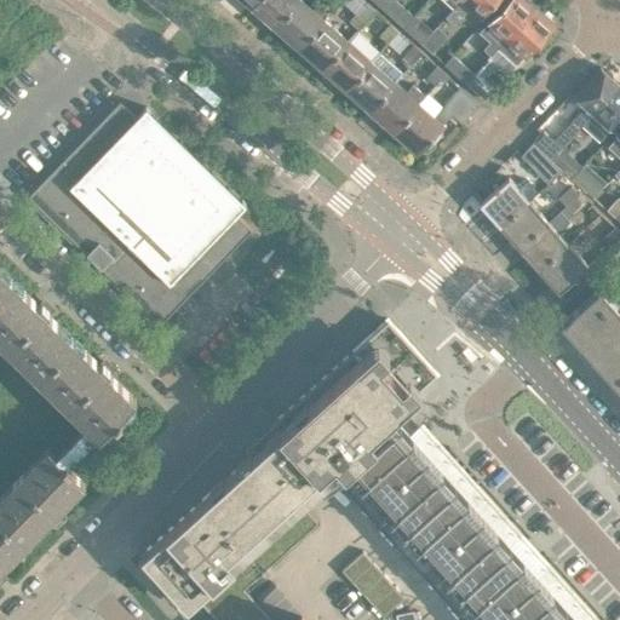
[(254,0),(251,5),(274,26),(296,0),(254,0)]
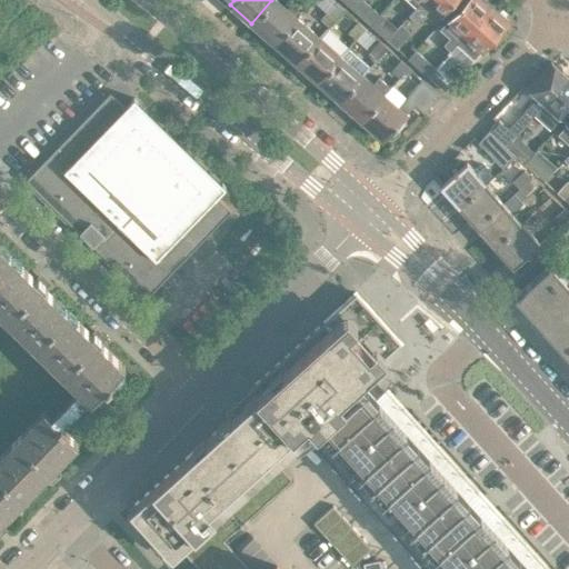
[(296,17),(277,0),(271,0),(251,23),(273,42),(296,17)]
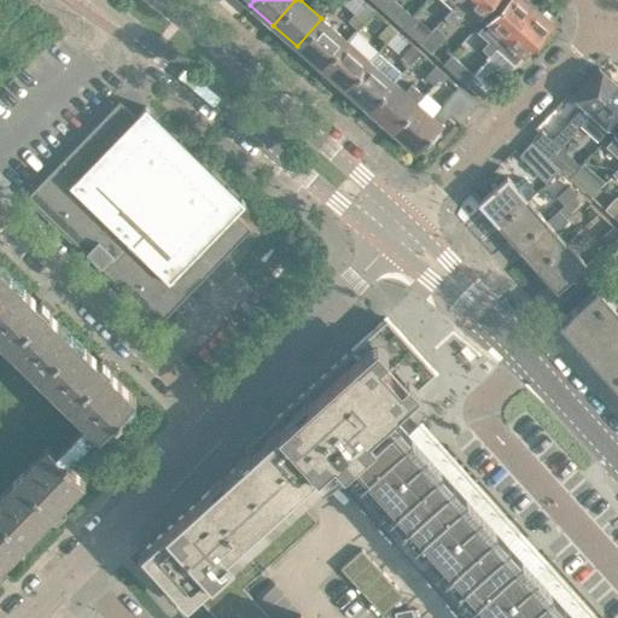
[(391,0),(371,0),(384,11),(392,1),(391,0)]
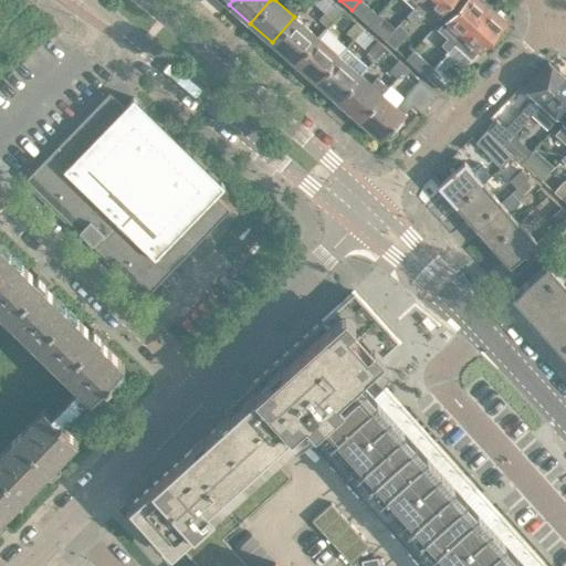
[(418,0),(413,7),(405,16),(413,23),(430,4),(439,12),(450,0),(418,0)]
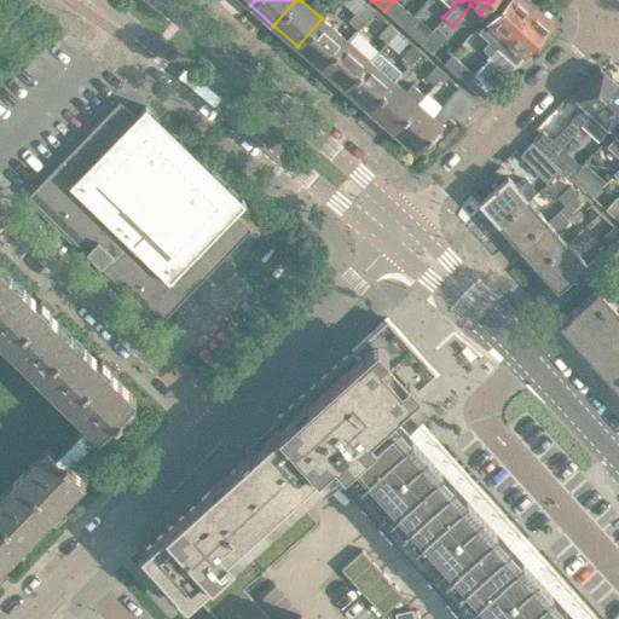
[(490,55),(496,47),(532,7),(524,0),(504,0),(478,32),(489,41),(482,48),(490,55)]
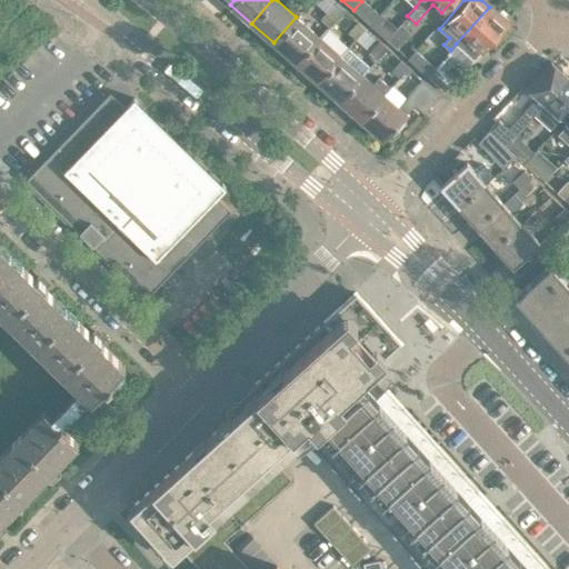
[(326,12),(333,19),(342,8),(335,1),(326,12)]
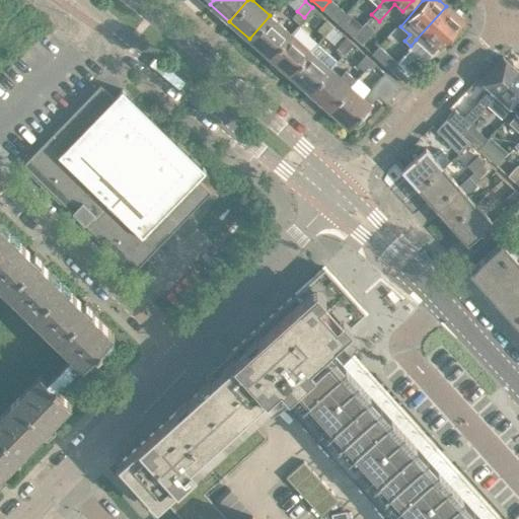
[(329,1),(322,9),(338,22),(345,14),(329,1)]
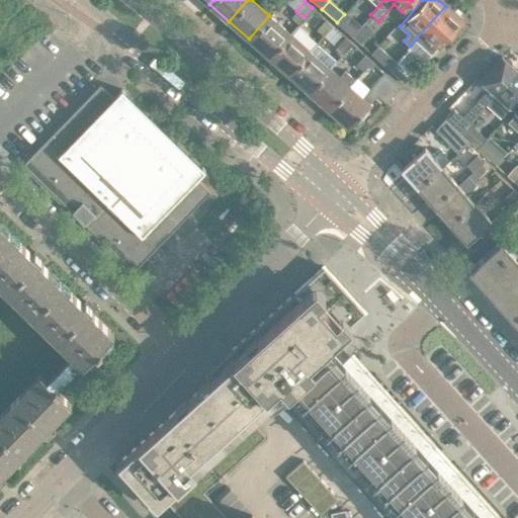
[(454,42),(446,35),(460,19),(459,18),(461,16),(454,10),(452,12),(445,6),(415,39),(437,61),(454,42)]
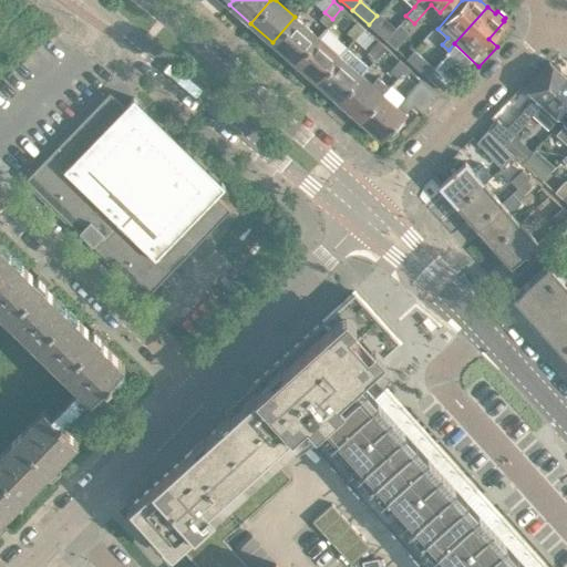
[(369,24),(384,39),(393,30),(377,16),(369,24)]
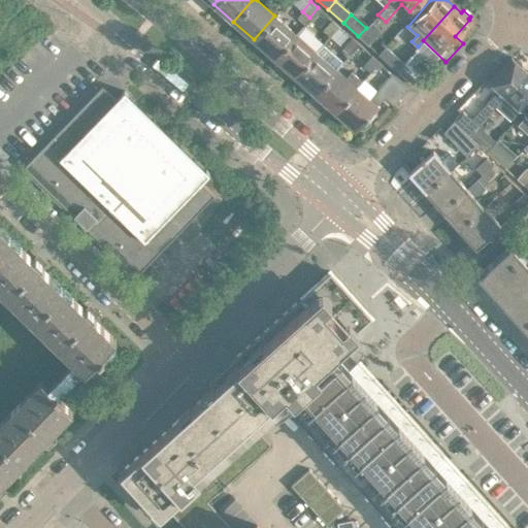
[(295,33),(274,15),(254,39),(273,58),(295,33)]
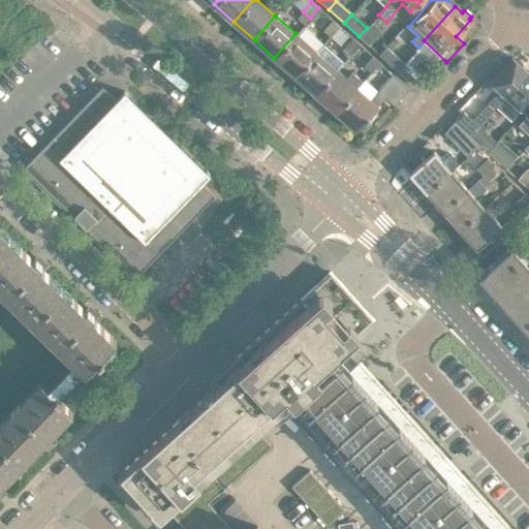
[(323,29),(330,35),(339,26),(332,20),(323,29)]
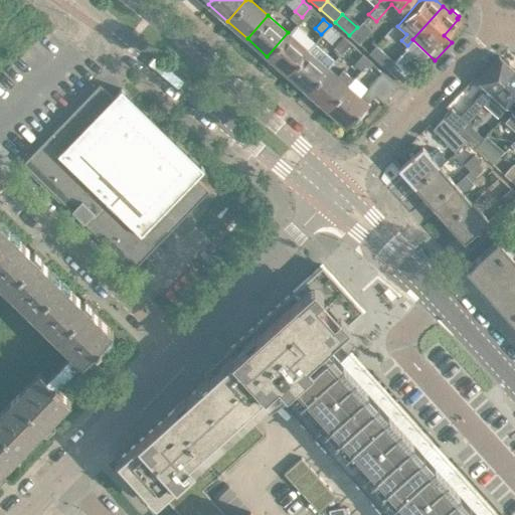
[(357,27),(349,35),(368,52),(373,47),(363,38),(371,30),(361,22),(357,27)]
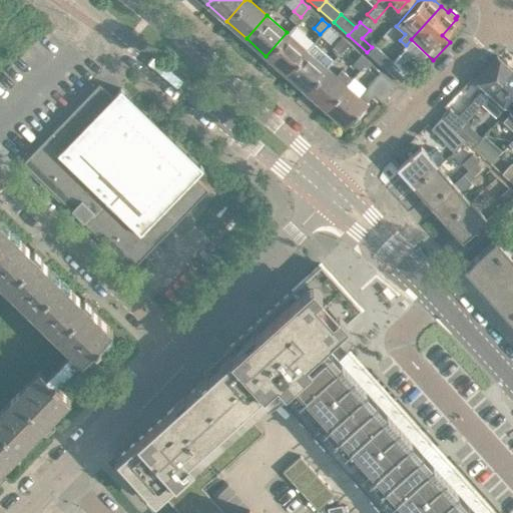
[(293,26),(287,32),(266,56),(286,73),(307,50),(312,43),(293,26)]
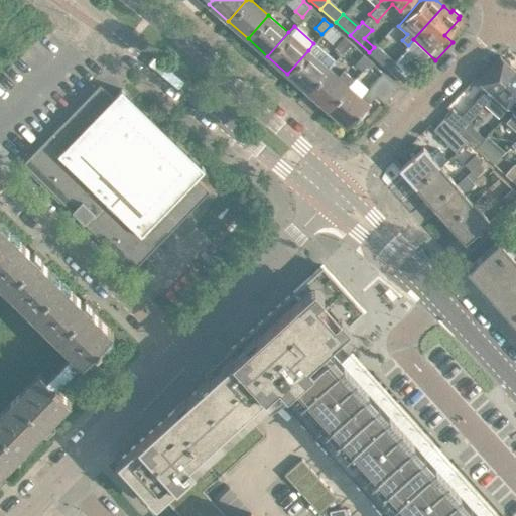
[(335,45),(342,51),(350,42),(343,36),(335,45)]
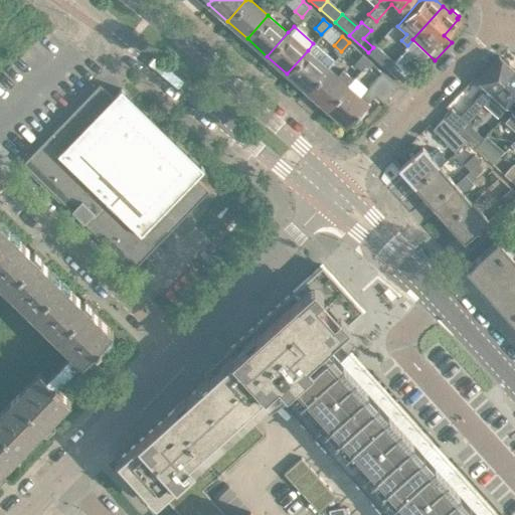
[(308,50),(287,73),(307,91),(327,67),(333,61),(313,43),(308,50)]
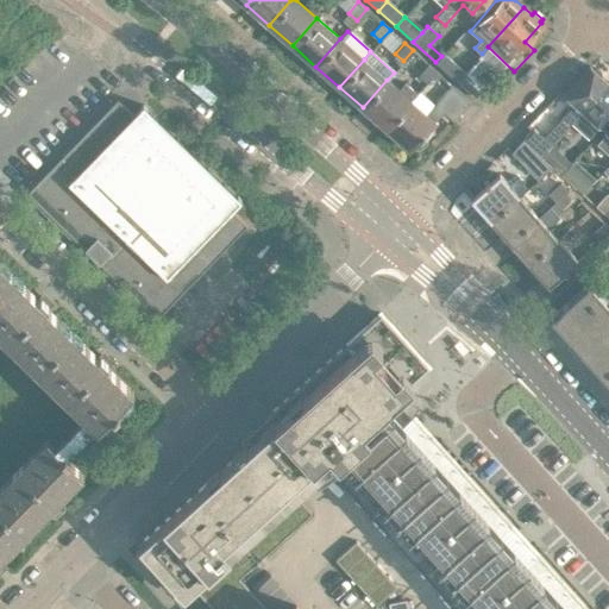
[(435,62),(457,81),(464,73),(444,54),(435,62)]
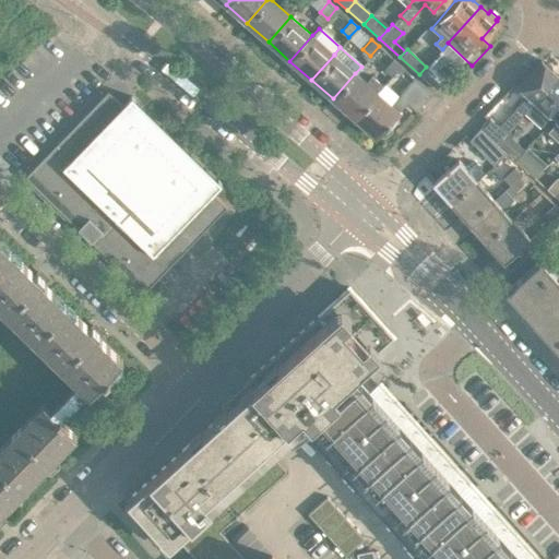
[(384,69),(391,75),(401,66),(393,59),(384,69)]
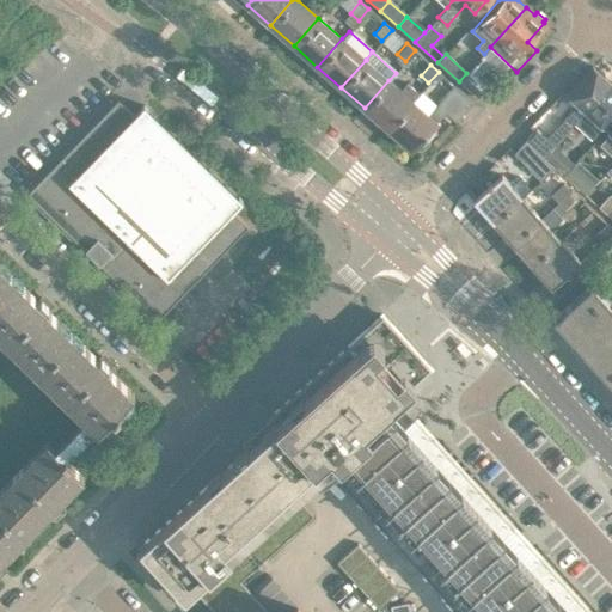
[(567,130),(574,123),(610,83),(604,77),(604,73),(598,68),(595,68),(593,66),(567,95),(576,104),(567,115),(551,133),(558,140),(567,130)]
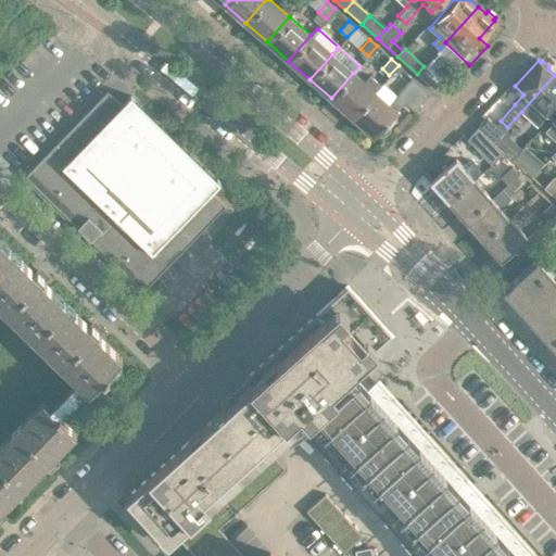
[(424,66),(417,74),(439,92),(449,81),(427,63),(424,66)]
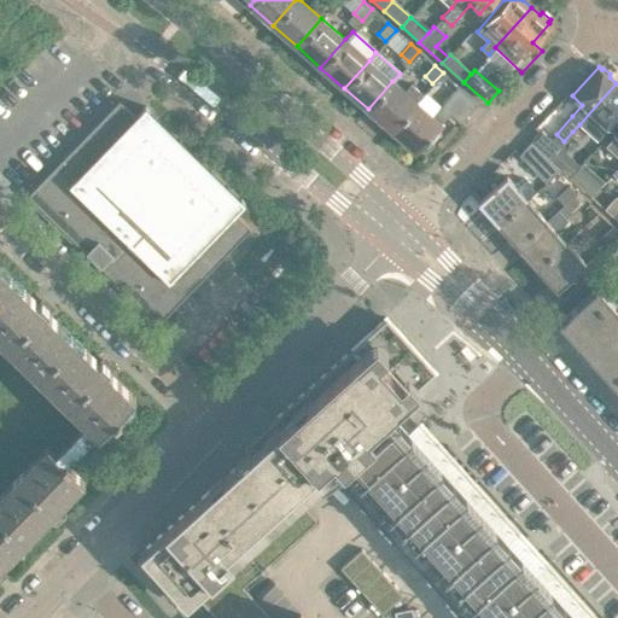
[(368,109),(391,129),(417,101),(421,95),(408,83),(403,89),(392,81),(368,109)]
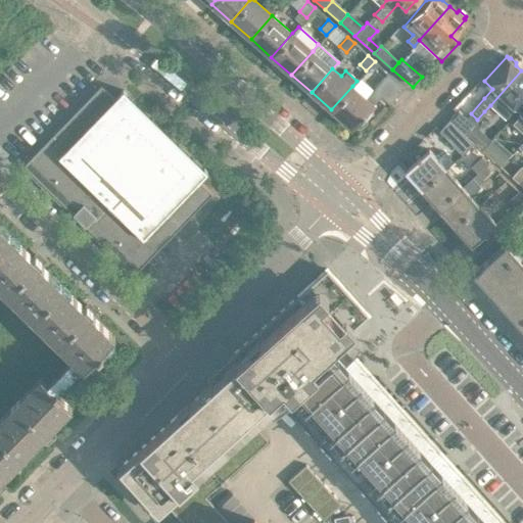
[(522,72),(521,70),(490,105),(505,119),(522,98),(522,72)]
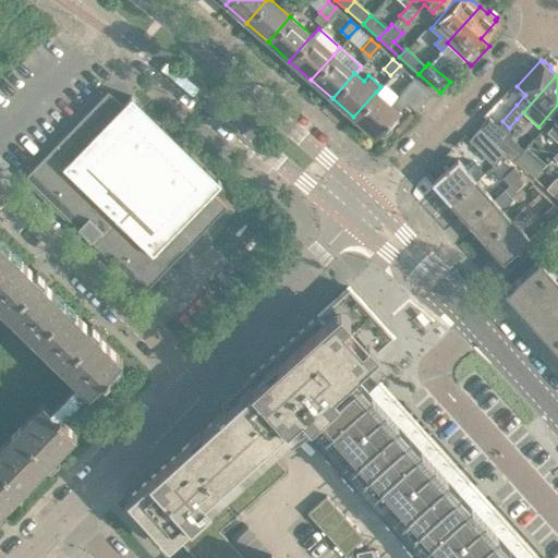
[(413,77),(390,104),(398,111),(405,101),(415,110),(431,93),(413,77)]
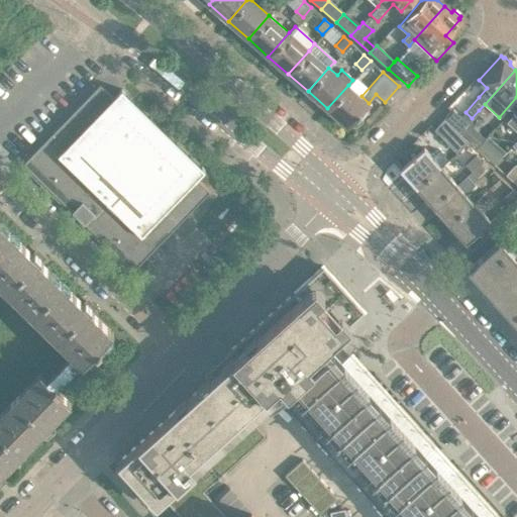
[(83,221),(132,270),(209,191),(196,178),(204,169),(201,166),(200,167),(123,92),(124,92),(121,89),(113,97),(99,84),(22,163),(73,211),(74,209),(85,219),(83,221)]
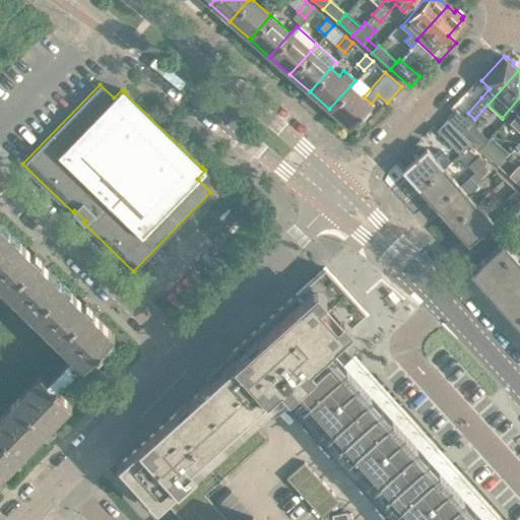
[(364,96),(350,85),(329,109),(349,127),(359,117),(363,121),(371,112),(367,109),(371,104),(364,96)]
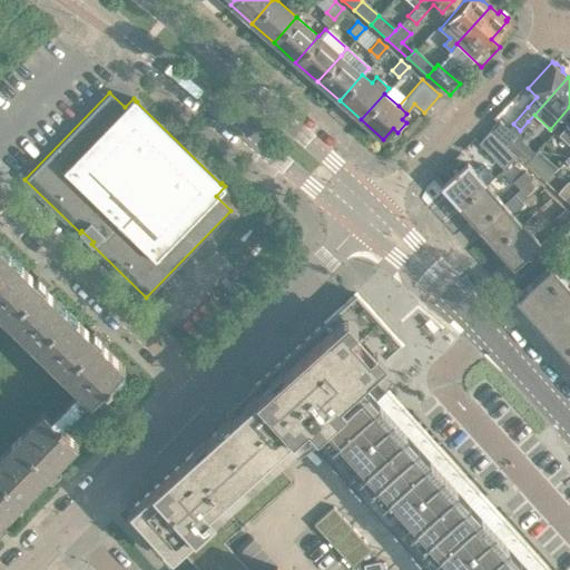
[(505,145),(520,130),(513,124),(509,129),(499,119),(489,130),(505,145)]
